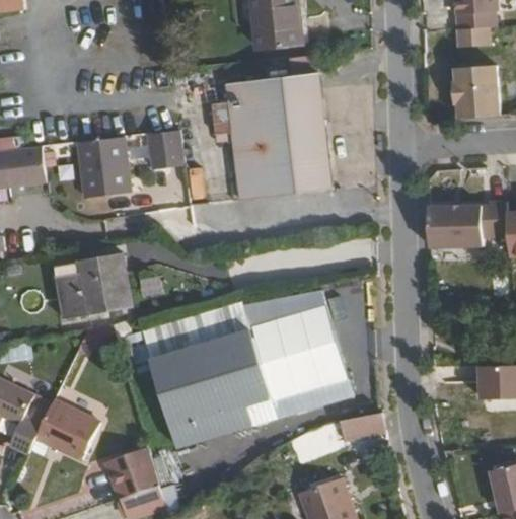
[(0,12),(21,9),(19,0),(0,0),(0,12)]
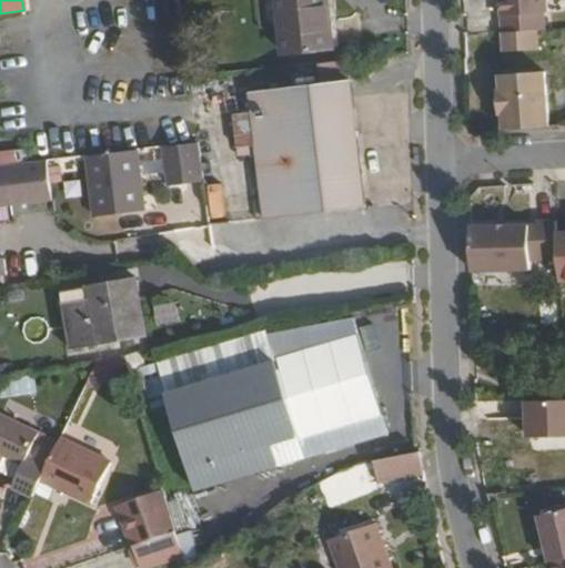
[(329,49),(322,0),(275,0),(281,53),(329,49)]
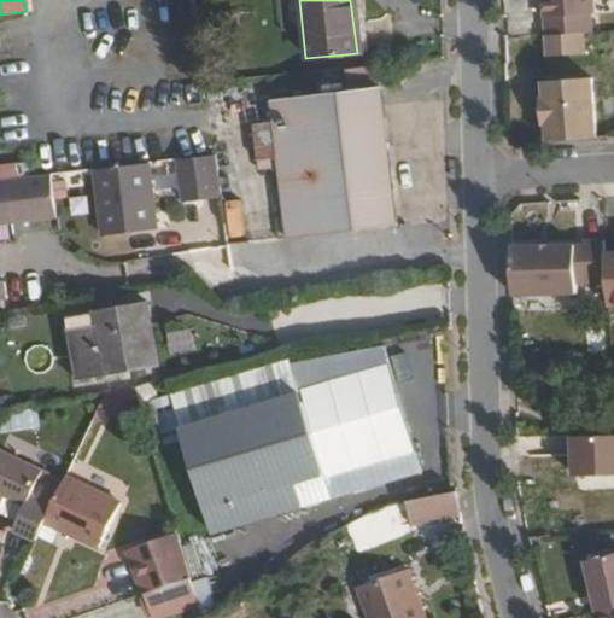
[(541,0),(542,35),(579,33),(589,31),(588,13),(591,13),(590,0),(541,0)]
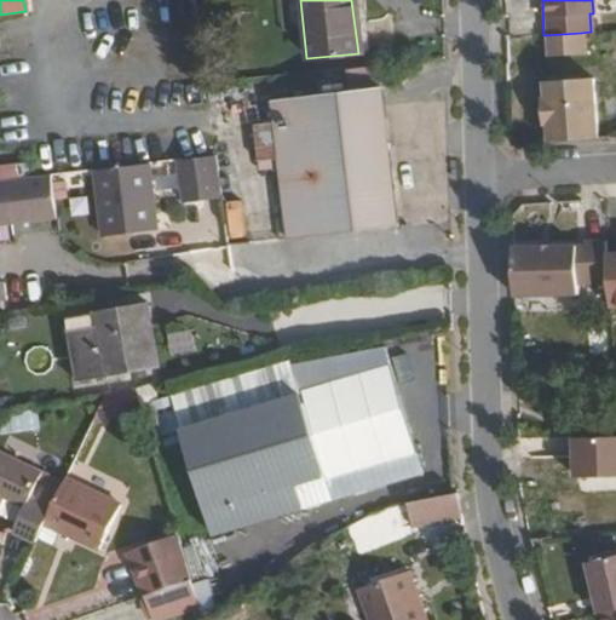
[(581,33),(543,35),(545,56),(582,55),(581,33)]
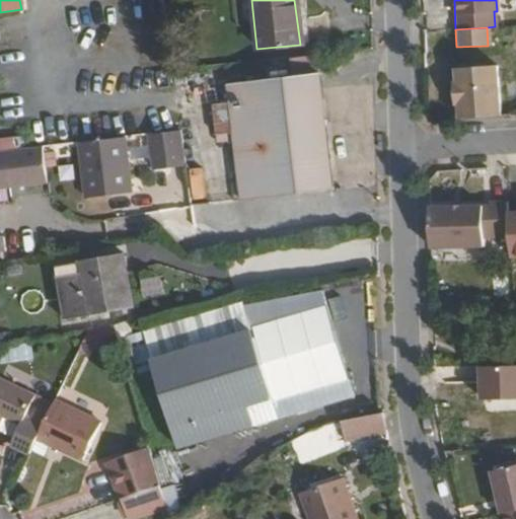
[(329,190),(314,56),(288,59),(291,79),(228,86),(229,103),(212,105),(215,135),(232,133),(233,140),(239,200),(329,190)]
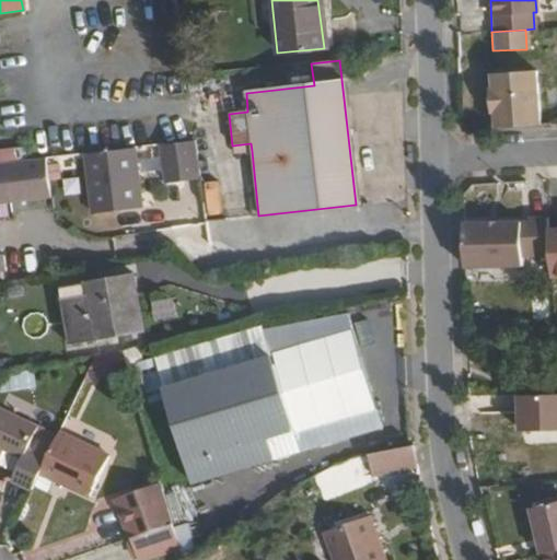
[(499,111),(500,127),(544,124),(540,69),(496,72),(497,89),(495,89),(497,111),(499,111)]
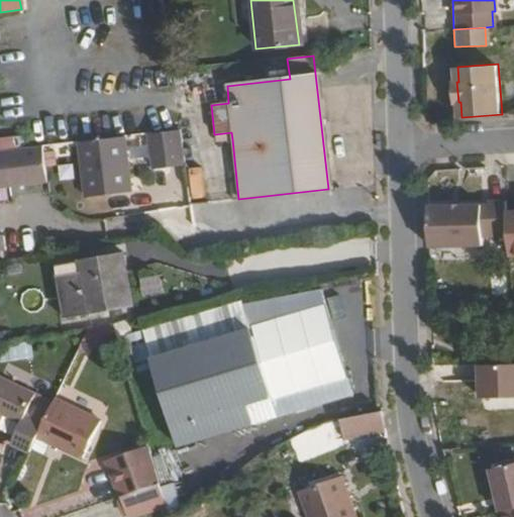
[(150,170),(182,166),(177,130),(146,133),(150,170)]
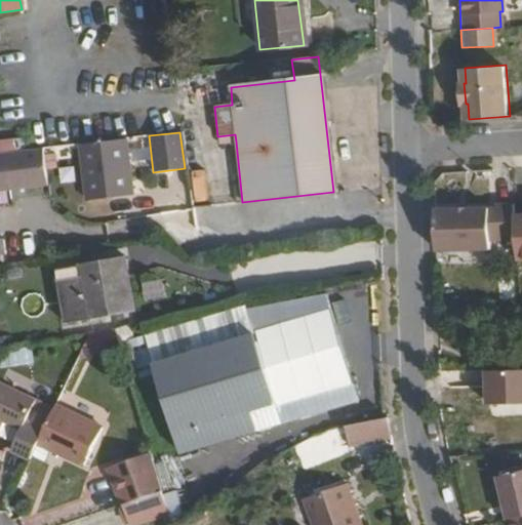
[(218,145),(236,142),(235,134),(217,136),(218,145)]
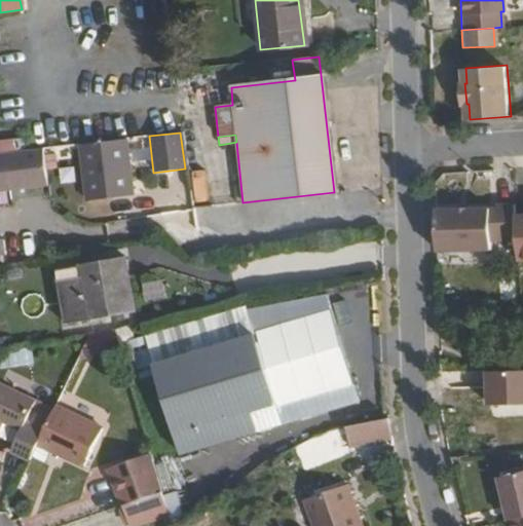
[(132,196),(124,140),(78,145),(85,202),(132,196)]
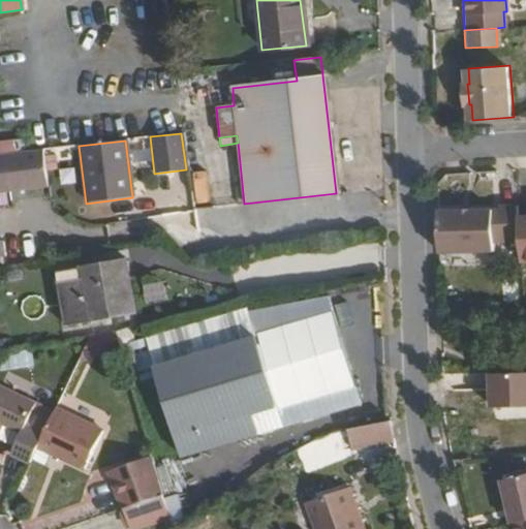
[(41,150),(44,169),(55,168),(53,149),(41,150)]
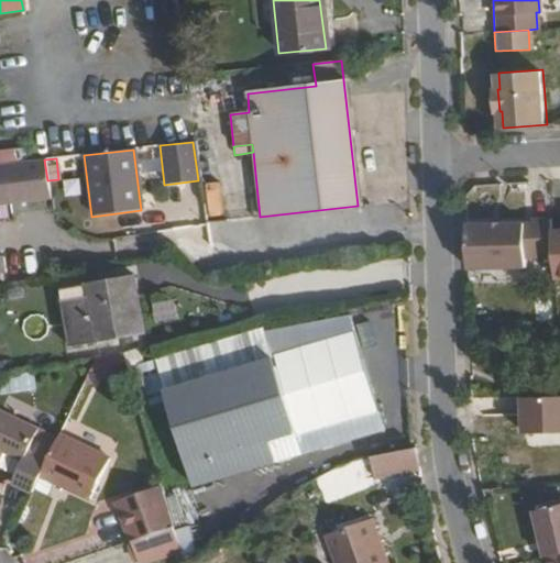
[(0,203),(50,198),(47,180),(44,159),(0,165),(0,203)]
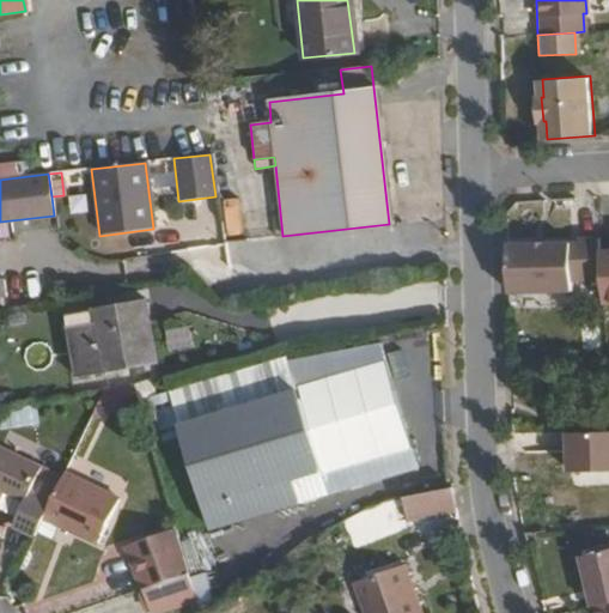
[(218,202),(224,237),(239,236),(233,200),(218,202)]
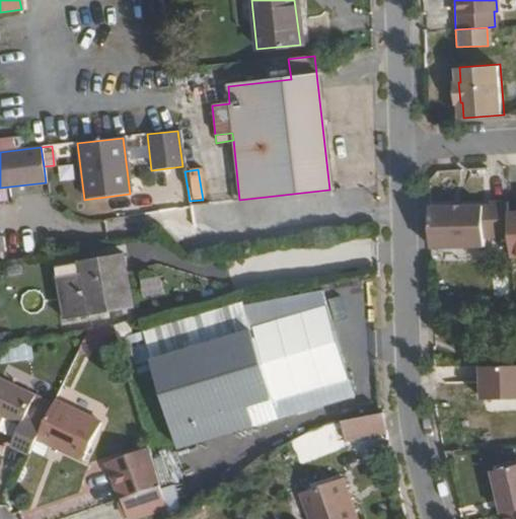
[(430,243),(430,246),(484,246),(482,207),(429,207),(430,243)]
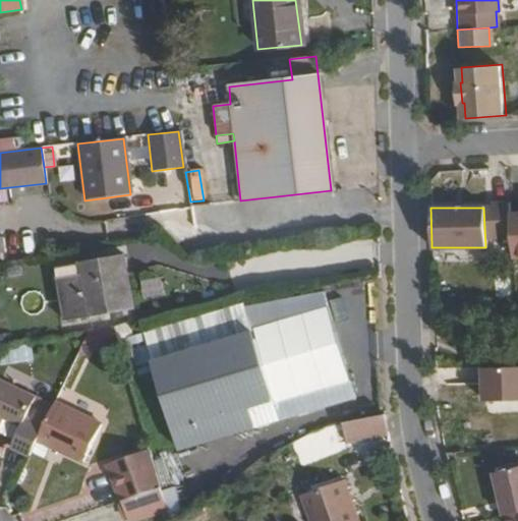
[(79,277),(54,280),(61,321),(124,310),(115,255),(77,263),(79,277)]
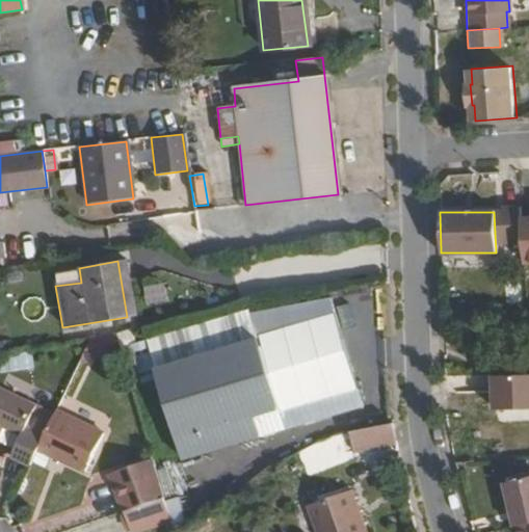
[(53,272),(55,286),(81,283),(79,268),(53,272)]
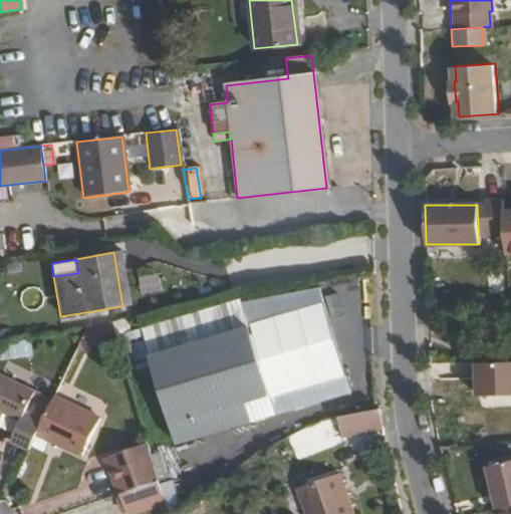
[(265,395),(237,299),(141,329),(176,443),(249,421),(243,402),(265,395)]
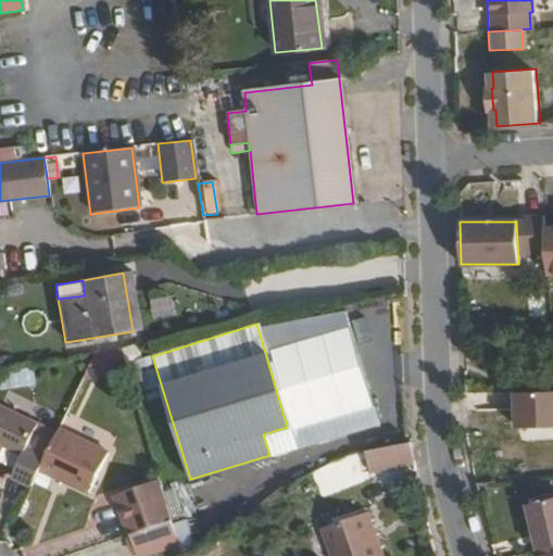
[(5,388),(52,384),(51,367),(4,369),(5,388)]
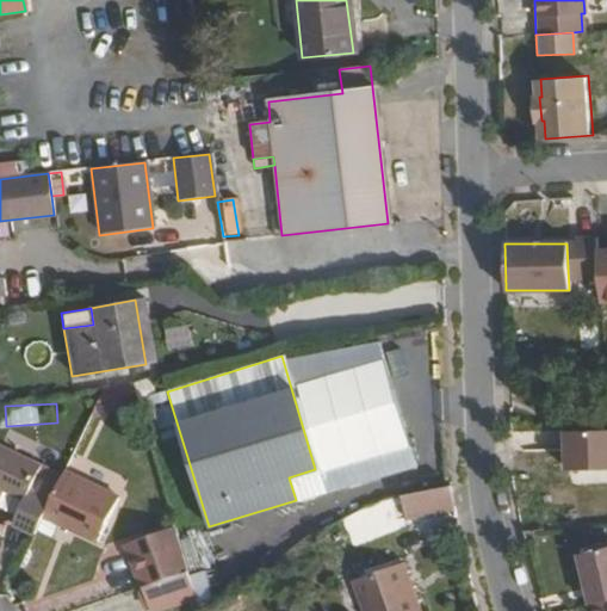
[(0,492),(19,501),(24,493),(37,466),(0,448),(0,492)]
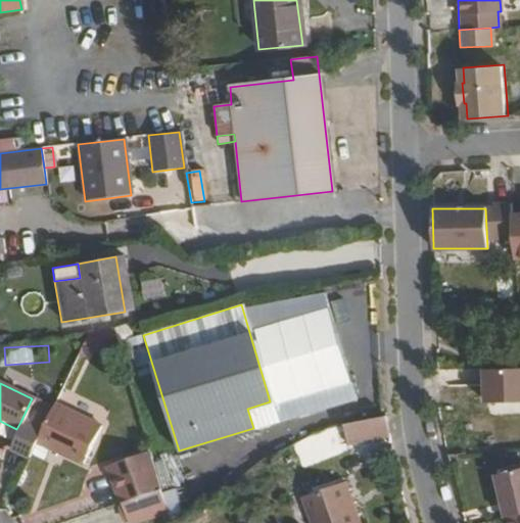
[(20,422),(39,431),(50,409),(32,398),(20,422)]
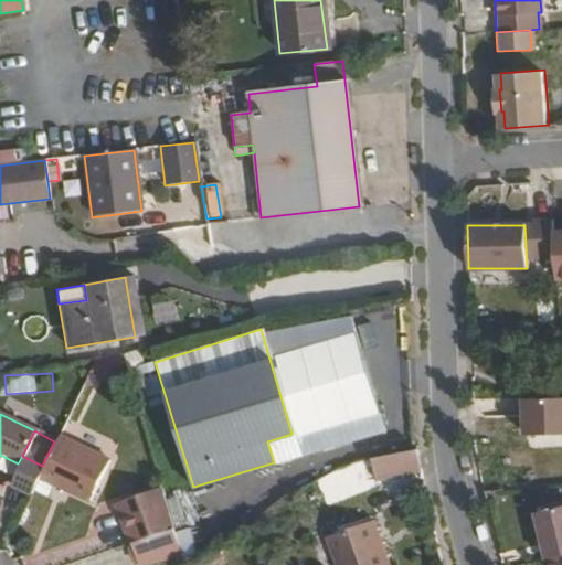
[(42,466),(38,477),(86,499),(106,458),(59,434),(54,441),(42,466)]
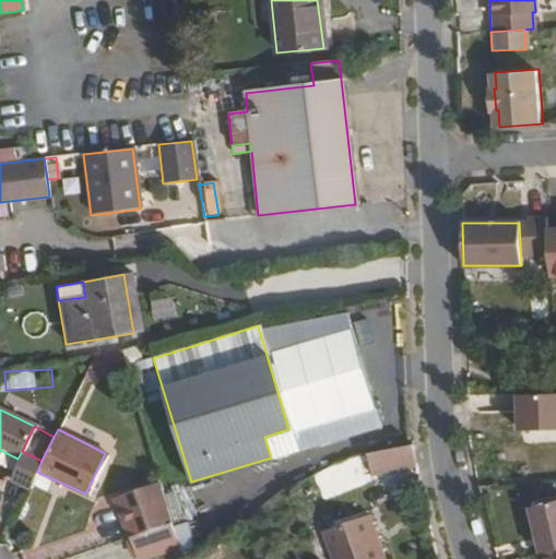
[(294,450),(288,429),(264,437),(271,458),(294,450)]
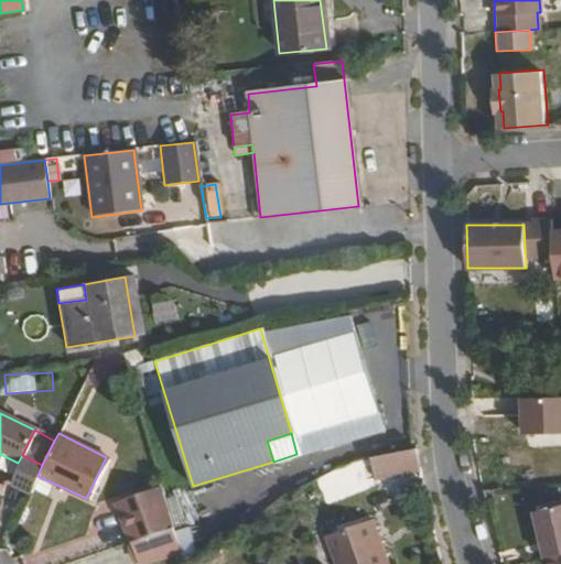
[(8,486),(28,495),(38,476),(42,465),(22,455),(18,463),(8,486)]
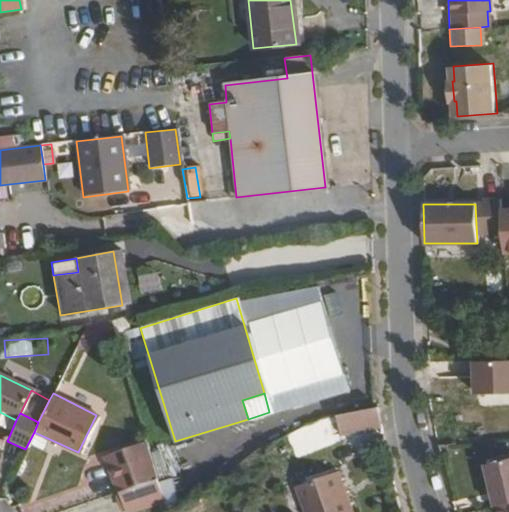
[(342,448),(381,440),(376,413),(372,414),(335,423),(342,448)]
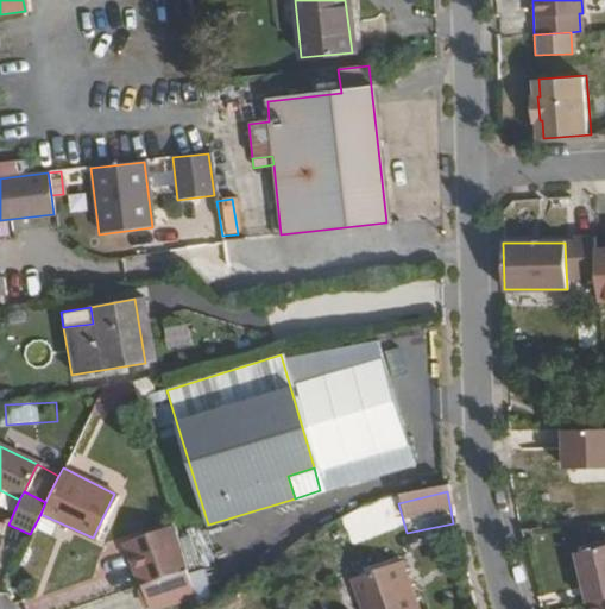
[(126,545),(140,588),(184,572),(172,531),(126,545)]
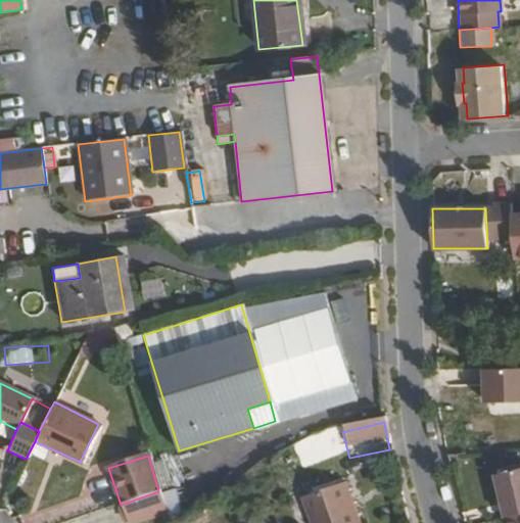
[(519,467),(492,474),(502,518),(506,517),(519,514),(519,467)]
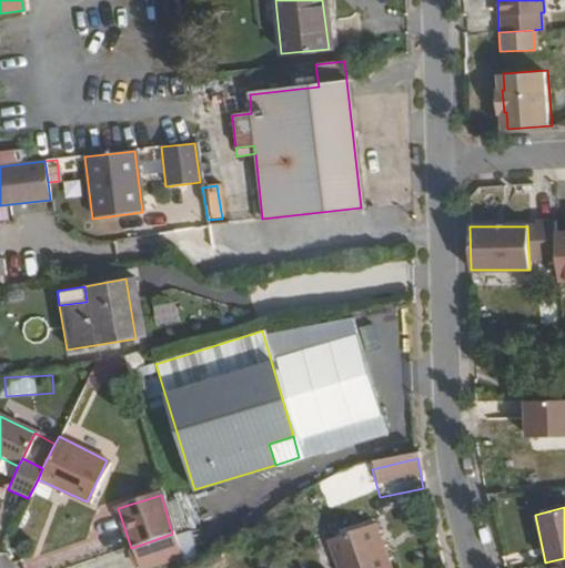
[(389,567),(375,529),(329,544),(336,567),(389,567)]
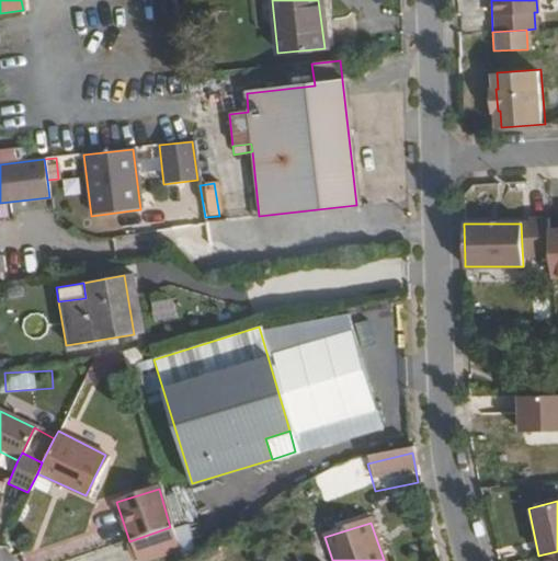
[(135,560),(151,560),(178,553),(170,527),(129,541),(135,560)]
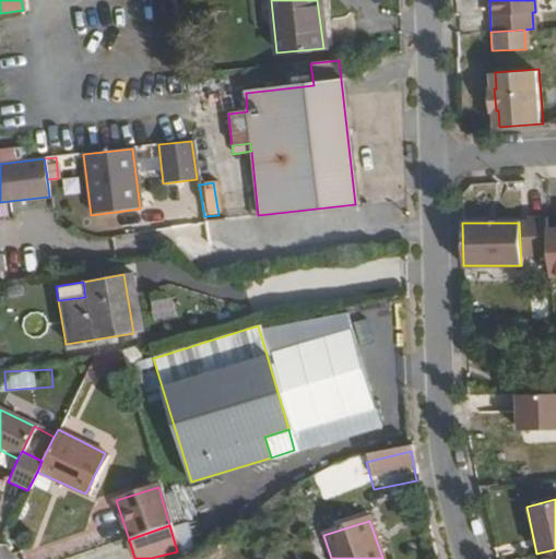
[(555,558),(555,549),(541,552),(542,558),(555,558)]
